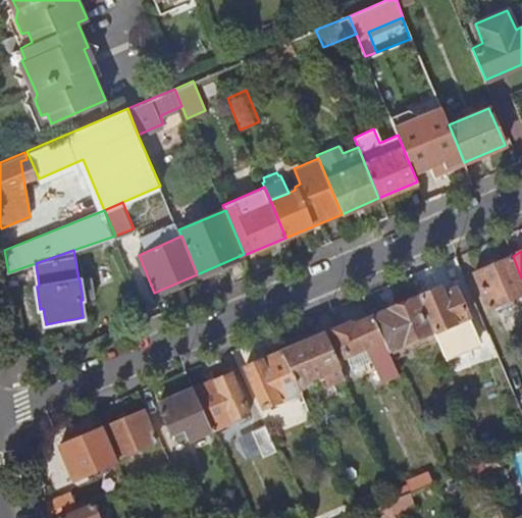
[(474,272),(489,307),(521,293),(521,278),(513,256),(474,272)]
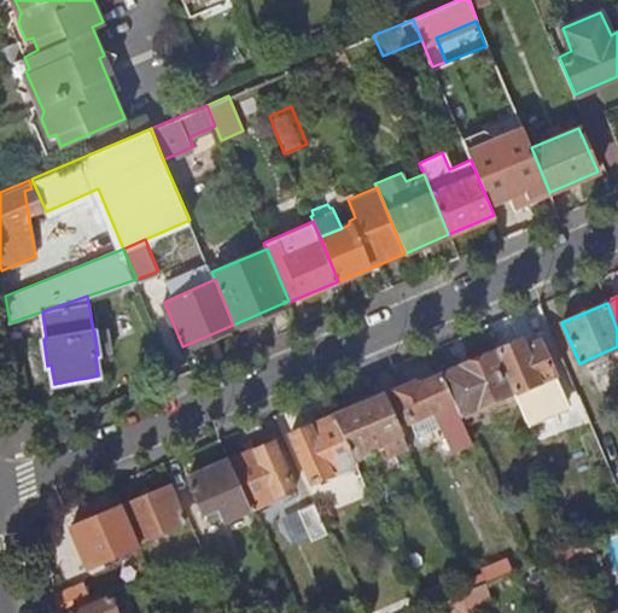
[(495,349),(513,391),(553,374),(549,365),(563,358),(552,333),(524,345),(520,338),(495,349)]
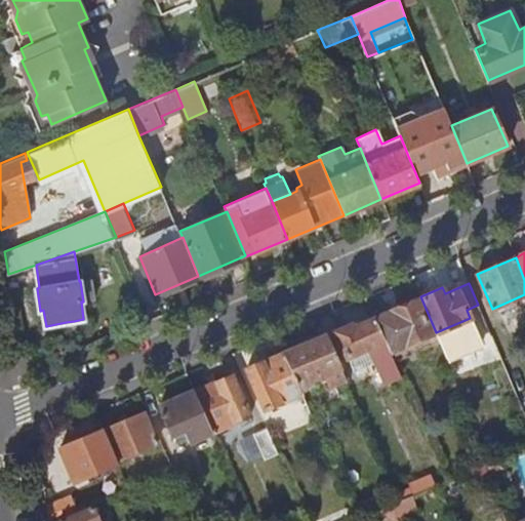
[(375,319),(392,356),(408,349),(406,345),(432,333),(416,298),(374,316),(375,319)]
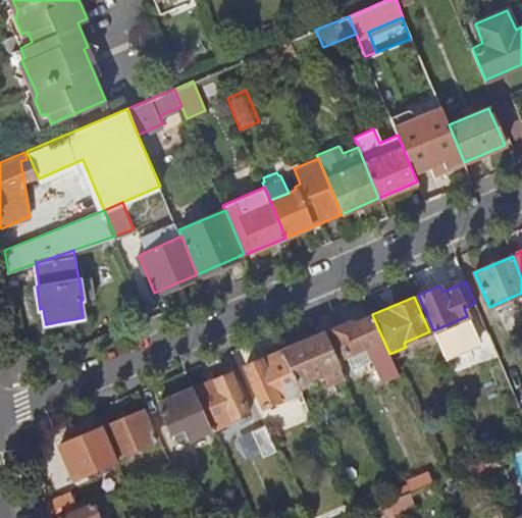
[(325,334),(335,358),(344,355),(365,346),(371,360),(381,381),(399,373),(389,354),(373,317),(353,326),(350,323),(334,329),(325,334)]
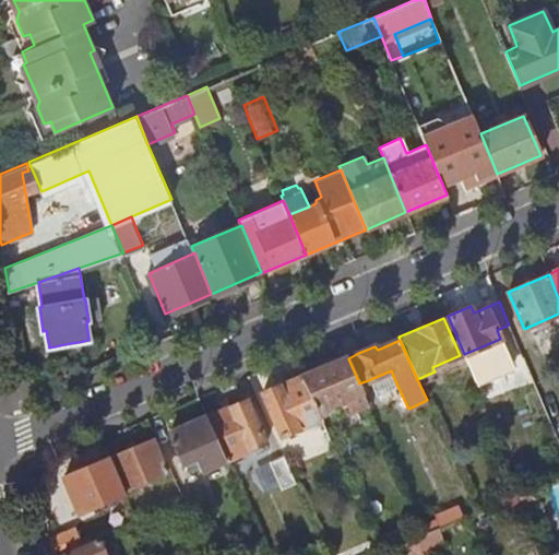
[(70,343),(71,351),(80,350),(79,342),(70,343)]
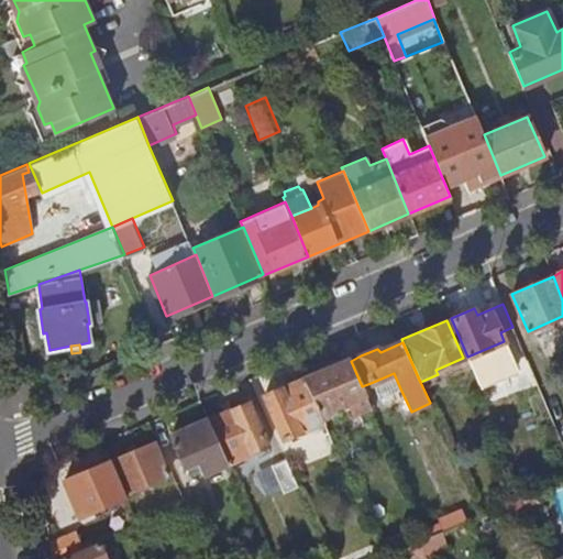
[(345,349),(349,358),(351,361),(361,355),(355,344),(345,349)]
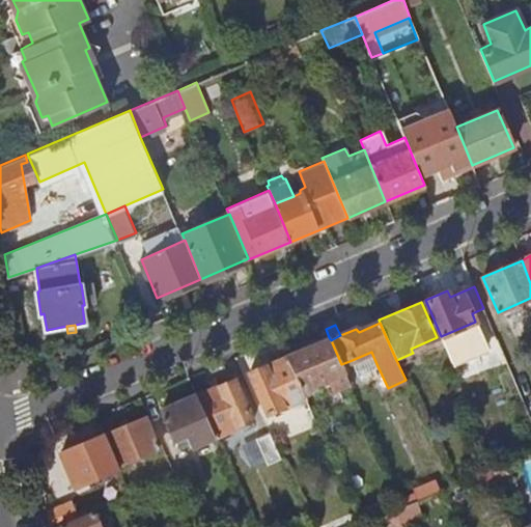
[(329,337),(286,356),(305,395),(328,386),(330,390),(350,382),(341,364),(331,340),(329,337)]
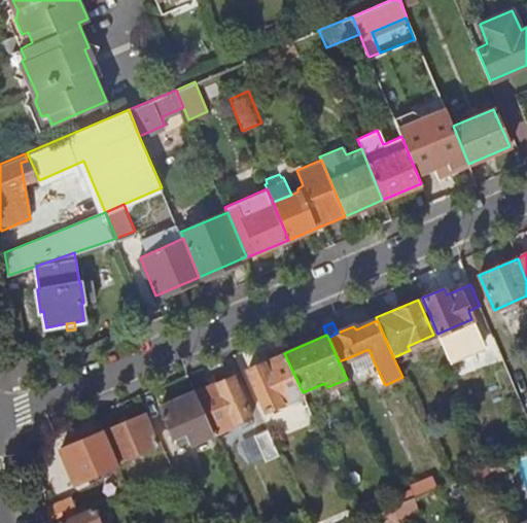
[(369,349),(347,358),(353,373),(375,363),(369,349)]
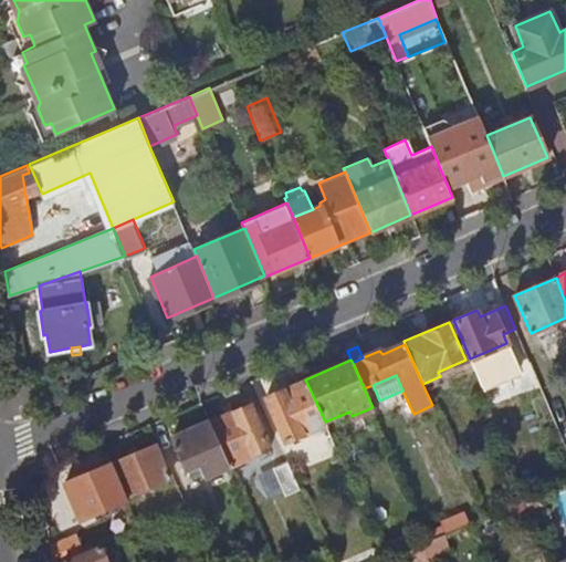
[(265,396),(285,440),(325,424),(325,422),(305,380),(265,396)]
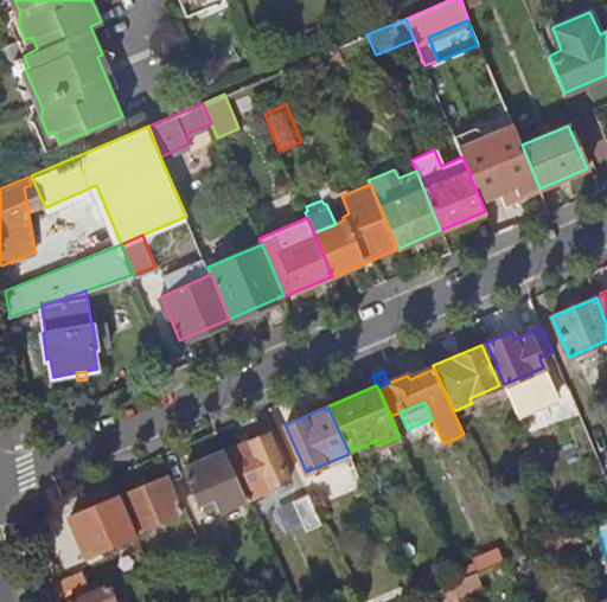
[(224,450),(246,498),(289,479),(268,431),(224,450)]
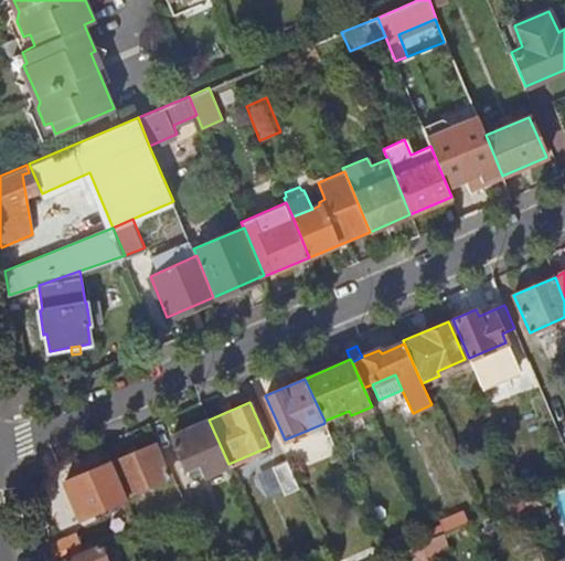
[(172,435),(185,466),(198,462),(203,475),(228,464),(209,420),(172,435)]
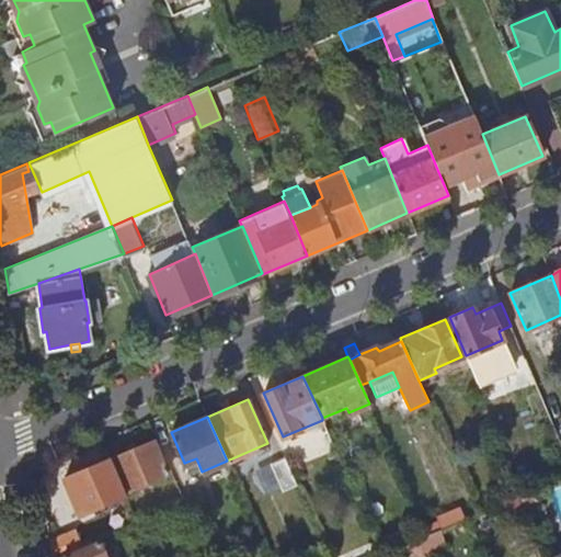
[(115,455),(130,489),(170,473),(155,439),(115,455)]
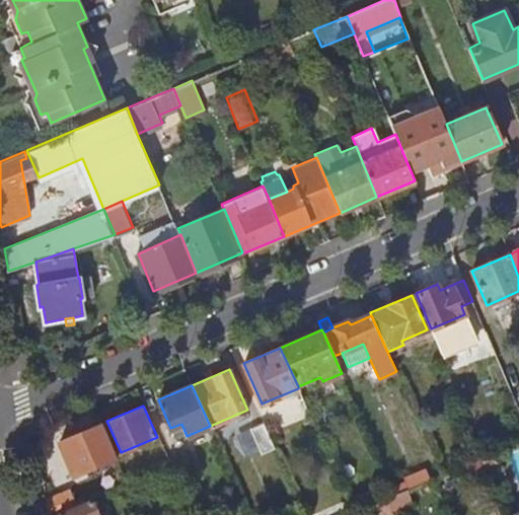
[(229,426),(233,435),(246,430),(242,420),(229,426)]
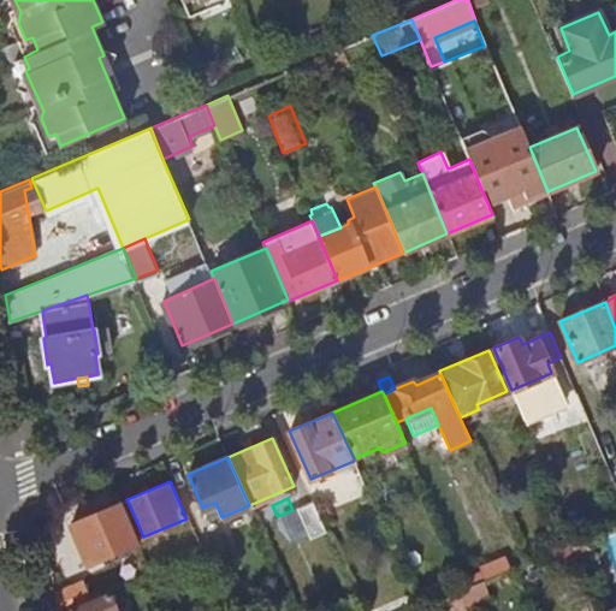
[(298,508),(311,537),(326,529),(313,500),(298,508)]
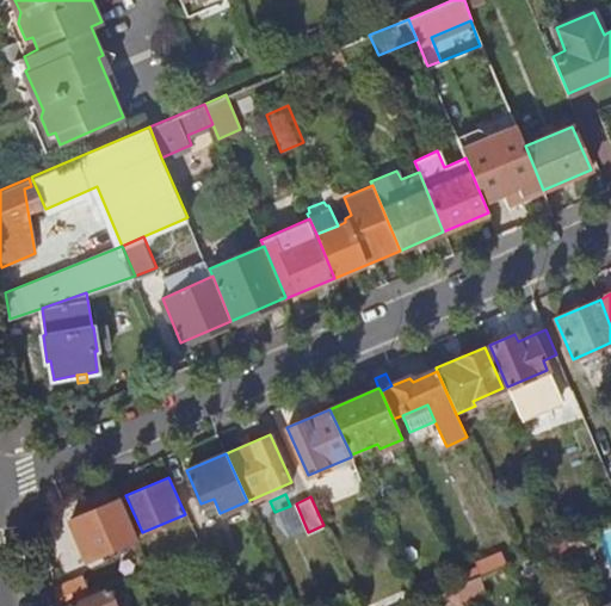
[(72,518),(88,558),(140,537),(121,498),(72,518)]
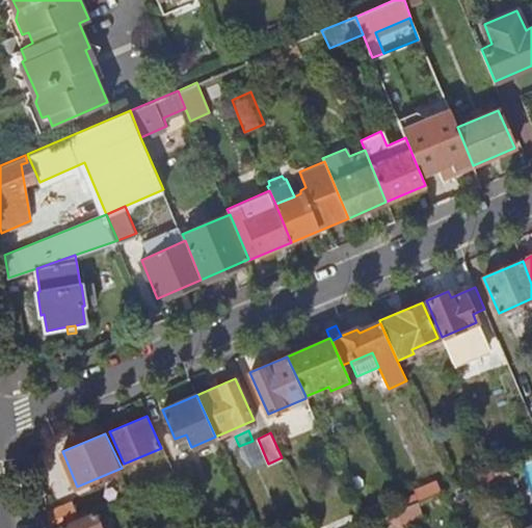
[(491,470),(495,476),(505,471),(502,465),(497,467),(491,470)]
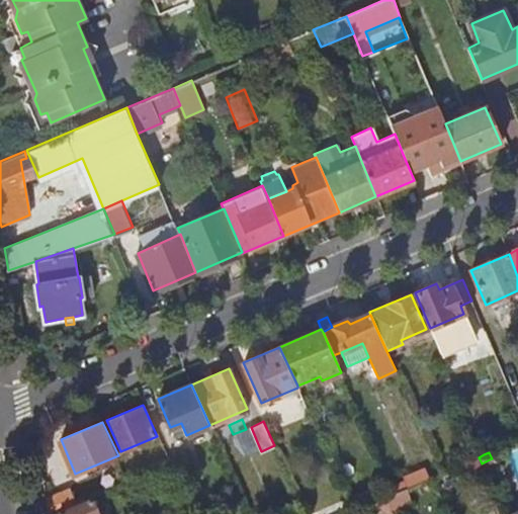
[(497,462),(503,476),(517,468),(517,460),(515,454),(497,462)]
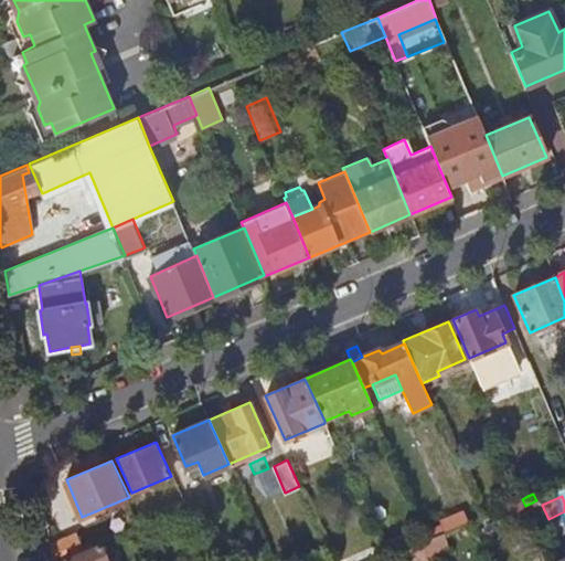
[(436,519),(437,521),(430,525),(435,535),(443,531),(468,521),(462,507),(436,519)]
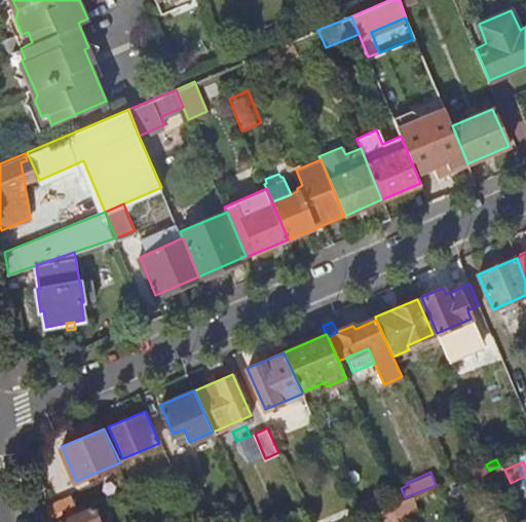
[(47,504),(50,521),(79,510),(71,493),(47,504)]
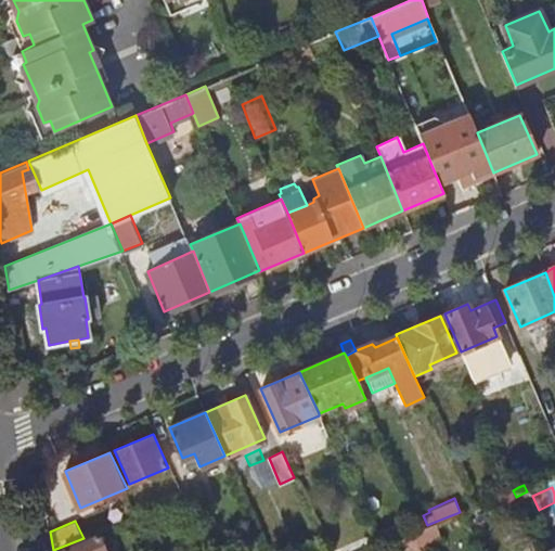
[(373,535),(378,546),(409,534),(403,522),(373,535)]
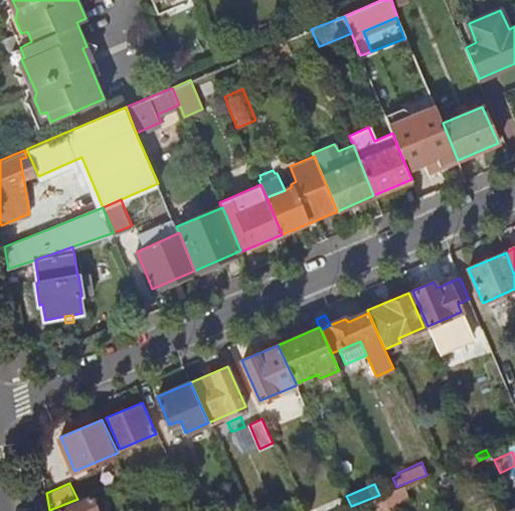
[(382,493),(390,510),(410,501),(403,484),(396,487),(392,489),(382,493)]
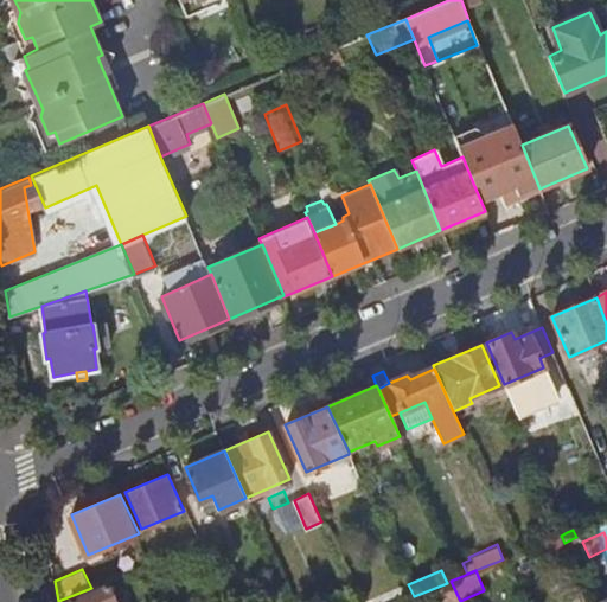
[(123,601),(123,600),(117,601),(116,601),(109,583),(71,600),(71,601),(123,601)]
